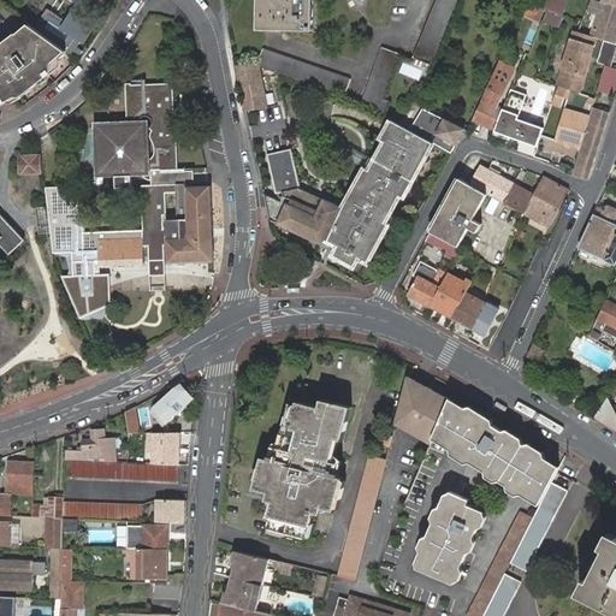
[(90,16),(101,0),(72,0),(80,5),(67,24),(49,13),(39,30),(64,49),(77,59),(84,51),(78,47),(96,19),(90,16)]
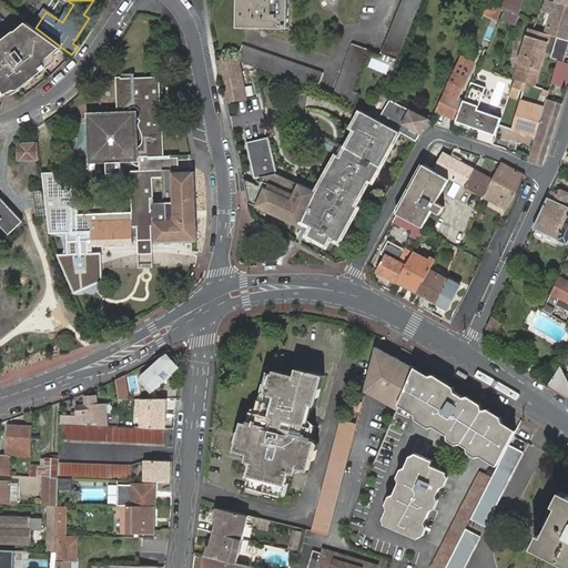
[(240,0),(240,27),(259,27),(288,27),(288,0),(240,0)]
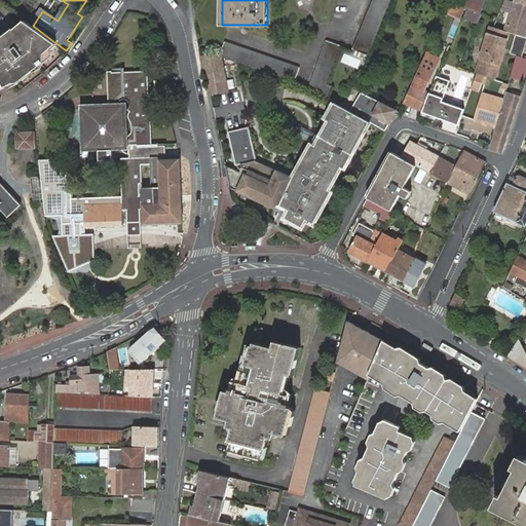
[(373,0),(352,48),(368,54),(389,0),(373,0)]
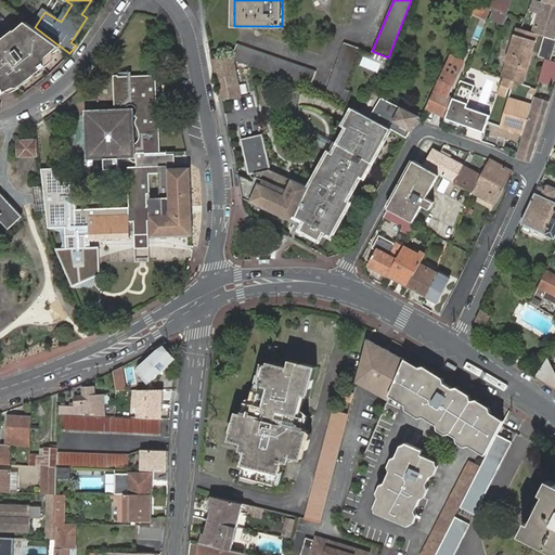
[(508,0),(493,0),(491,8),(506,13),(506,12),(511,0),(508,0)]
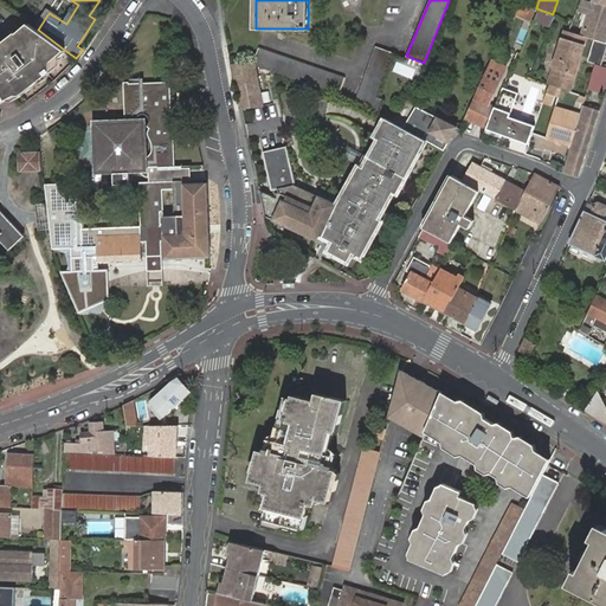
[(586,0),(586,4),(581,2),(580,5),(579,10),(590,13),(584,36),(587,37),(595,39),(605,43),(605,42),(605,4),(592,0),(591,0),(591,1),(587,0),(586,0)]
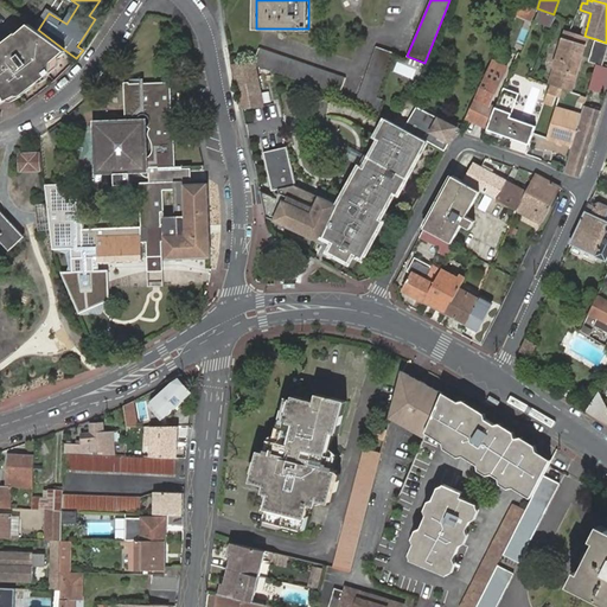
[(48,62),(63,49),(31,25),(19,36),(18,34),(0,48),(0,88),(4,85),(10,95),(14,91),(19,93),(49,69),(50,63),(48,62)]
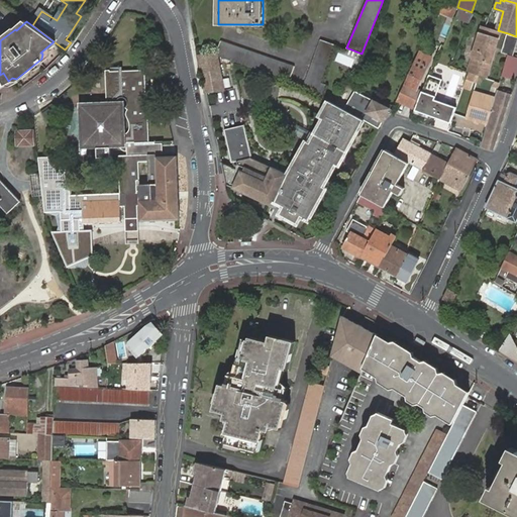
[(470,72),(486,26),(483,25),(470,72)]
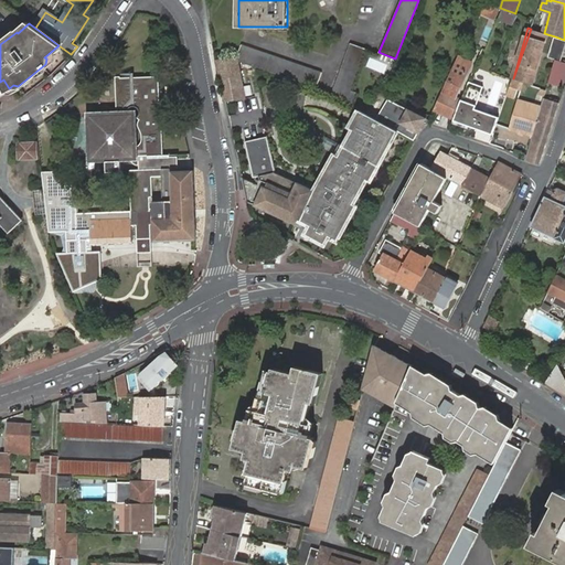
[(547,34),(544,33),(531,29),(513,78),(508,94),(515,97),(522,81),(532,84),(547,34)]
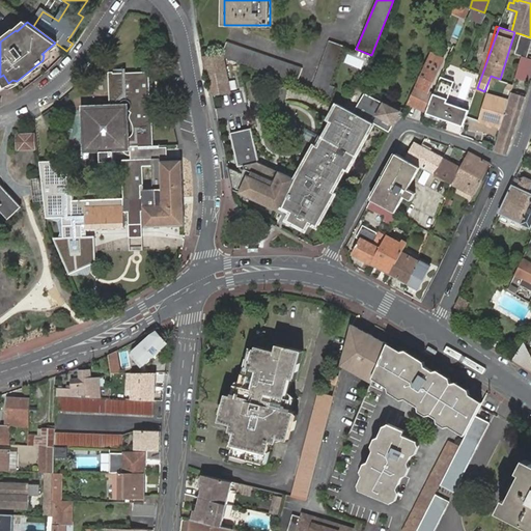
[(527,58),(530,46),(530,40),(520,38),(515,54),(522,56),(527,58)]
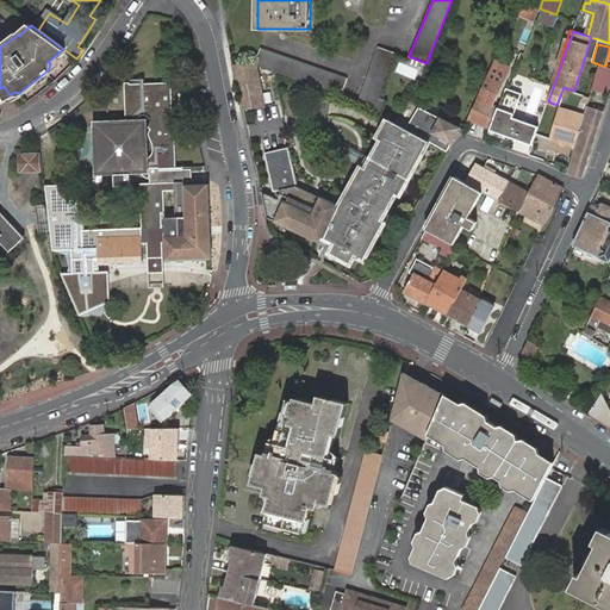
[(375,109),(396,53),(379,47),(359,101),(375,109)]
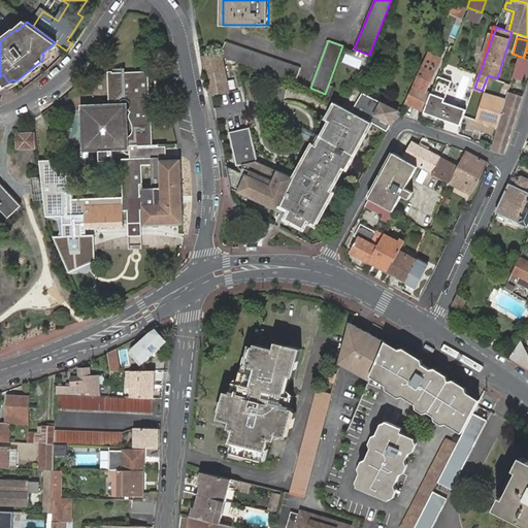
[(226,41),(222,53),(223,57),(234,61),(260,70),(295,84),(301,68),(226,41)]
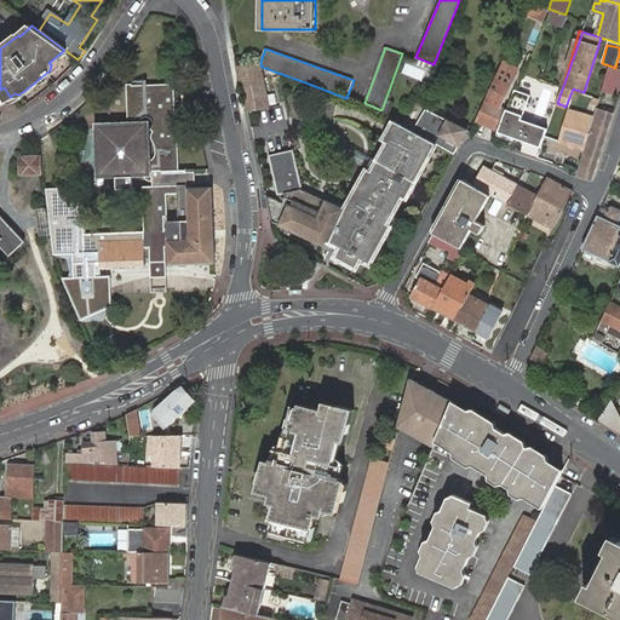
[(260,62),(237,65),(248,113),(270,108),(262,67),(260,62)]
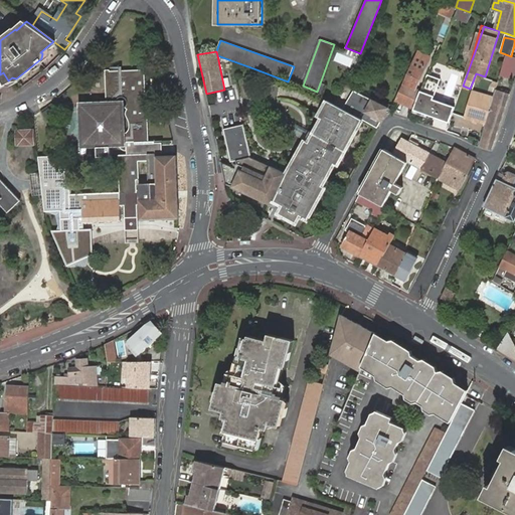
[(430,56),(417,51),(402,83),(395,101),(409,106),(417,91),(414,89),(430,56)]
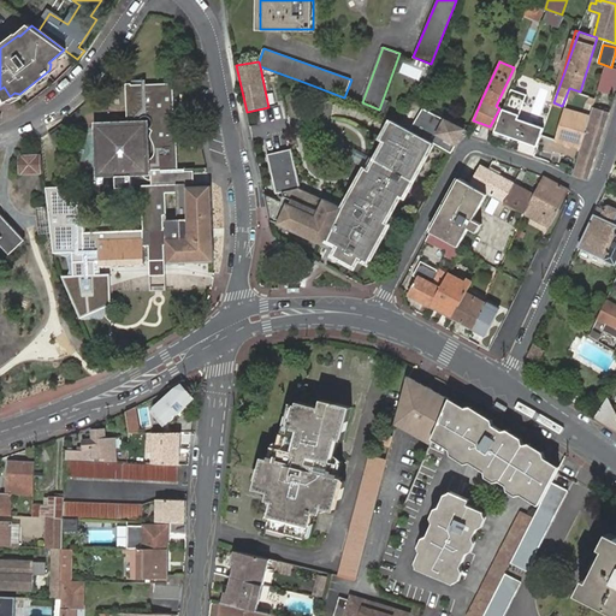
[(615,83),(615,67),(611,67),(605,65),(599,89),(612,93),(615,83)]
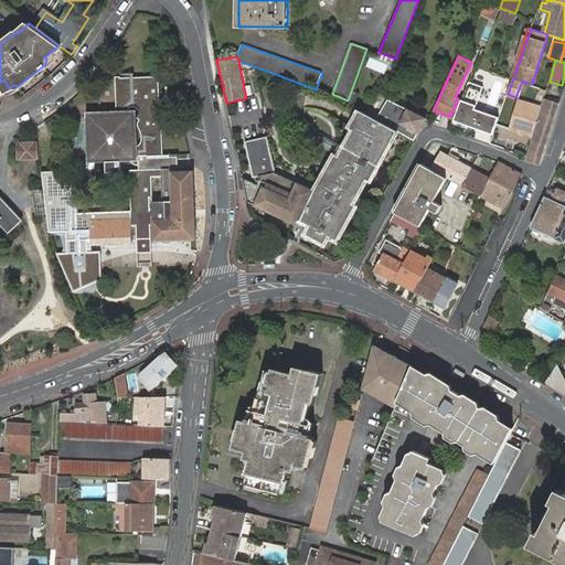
[(160,76),(116,78),(118,112),(88,113),(91,161),(108,160),(109,171),(123,170),(123,161),(140,161),(140,157),(145,156),(164,156),(160,76)]
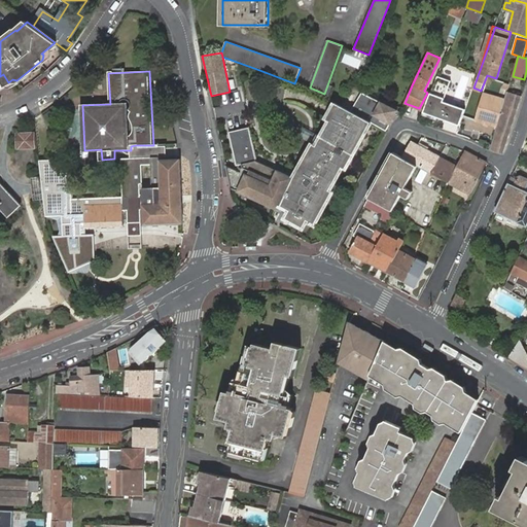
[(451,81),(436,77),(424,114),(459,127),(464,111),(443,103),(451,81)]
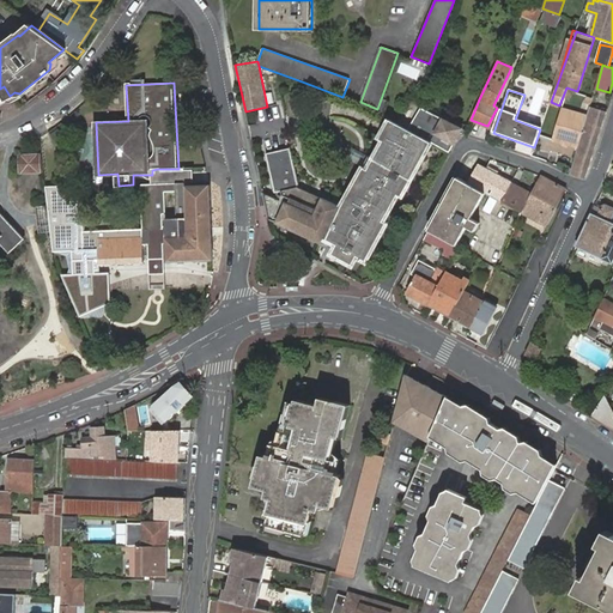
[(575,159),(571,174),(586,178),(607,111),(590,107),(588,116),(578,147),(577,150),(575,159)]
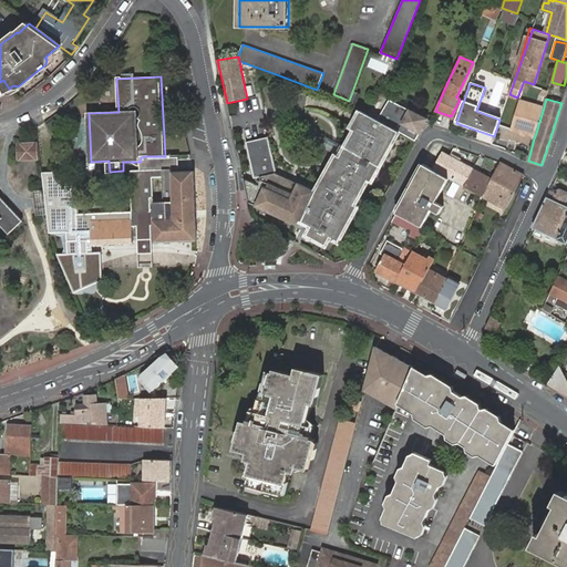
[(512,129),(535,136),(544,107),(519,100),(512,129)]
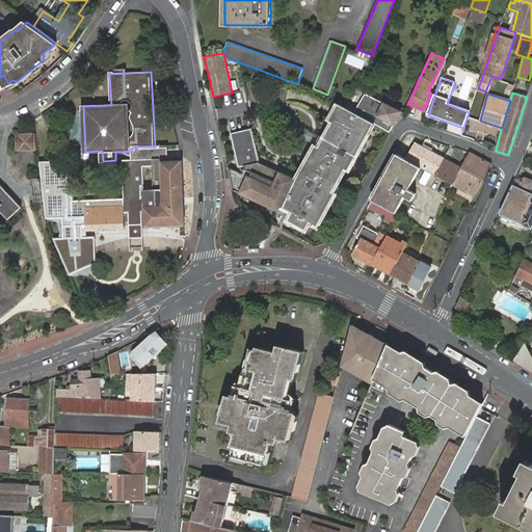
[(379,112),(384,103),(378,100),(374,109),(379,112)]
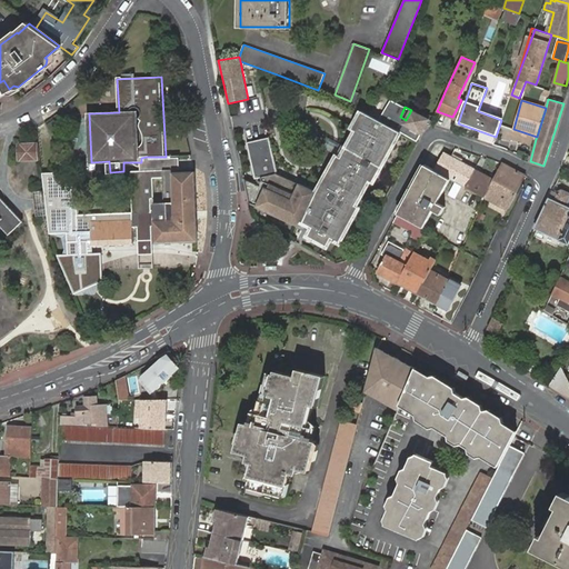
[(428,121),(429,120),(411,110),(406,120),(400,117),(393,128),(401,132),(418,141),(421,133),(428,121)]
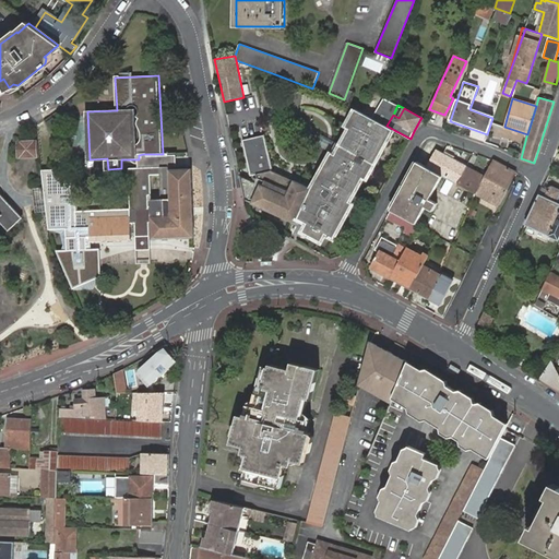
[(387,126),(356,109),(346,127),(351,129),(341,145),(336,154),(332,152),(312,189),(299,217),(309,223),(326,234),(335,237),(354,203),(351,201),(364,178),(372,163),(376,165),(394,130),(387,126)]
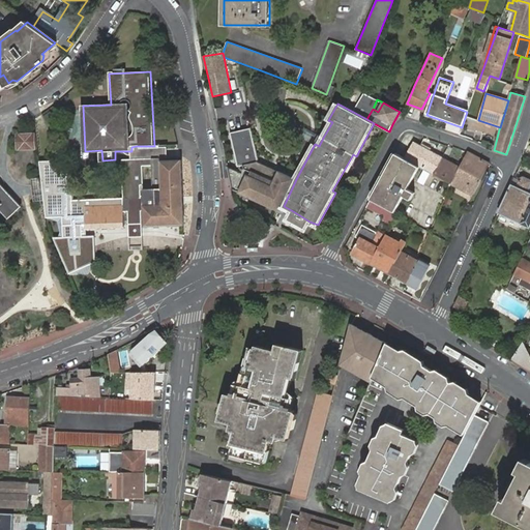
[(237,129),(230,131),(238,166),(236,170),(228,166),(233,189),(282,211),(284,206),(296,179),(259,162),(252,129),(238,133),(237,129)]
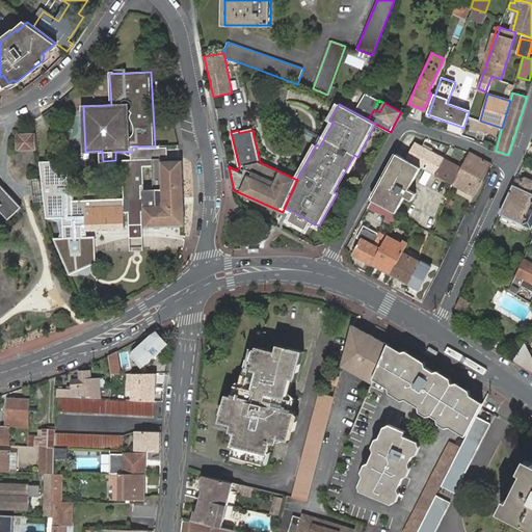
[(34,134),(18,135),(18,150),(35,150),(34,134)]
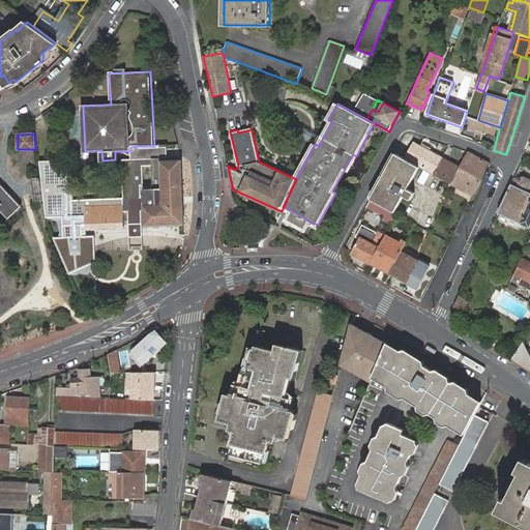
[(404,134),(402,136),(413,142),(414,139),(404,134)]
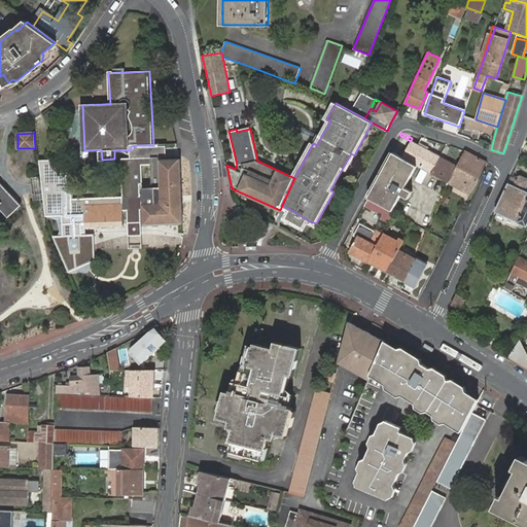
[(321,137),(318,135),(313,143),(317,145),(321,137)]
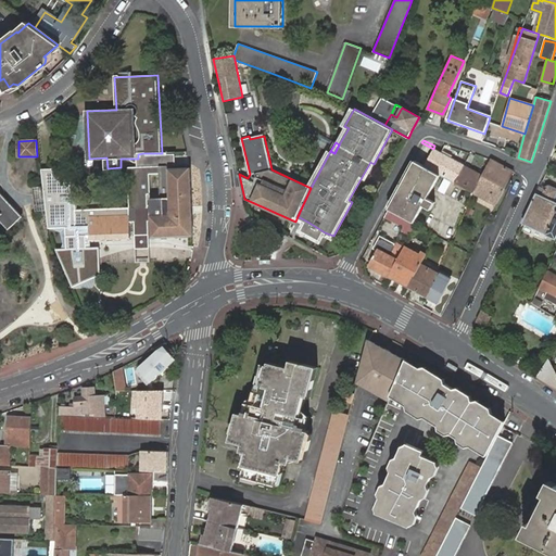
[(413,160),(415,161),(438,173),(442,166),(437,163),(441,153),(433,149),(421,142),(413,160)]
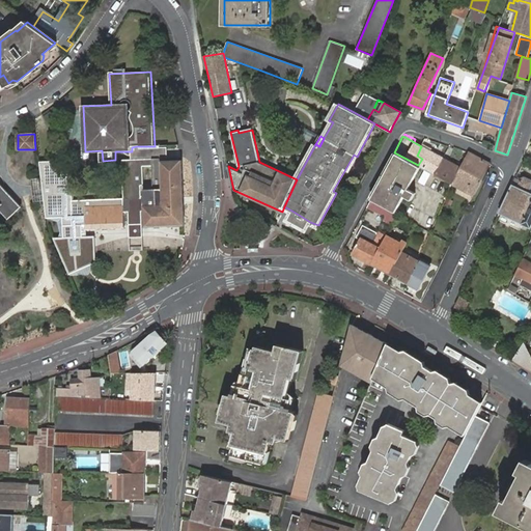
[(157,205),(157,197),(157,190),(163,189),(163,160),(170,160),(170,145),(155,146),(136,146),(132,147),(132,151),(132,161),(127,161),(128,199),(87,200),(88,207),(144,205),(157,205)]
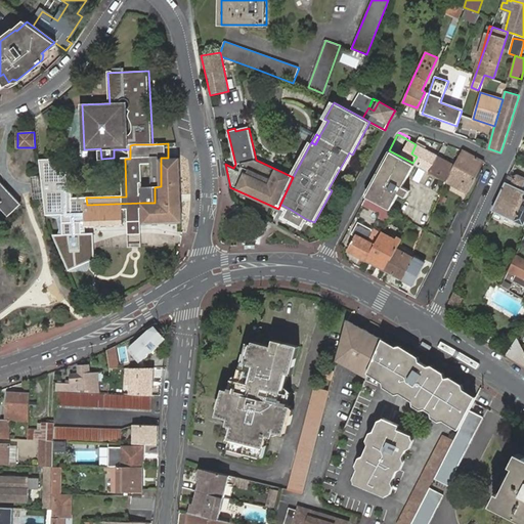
[(417,157),(412,163),(416,165),(420,168),(430,173),(435,175),(443,160),(442,159),(430,153),(424,148),(416,144),(411,154),(417,157)]
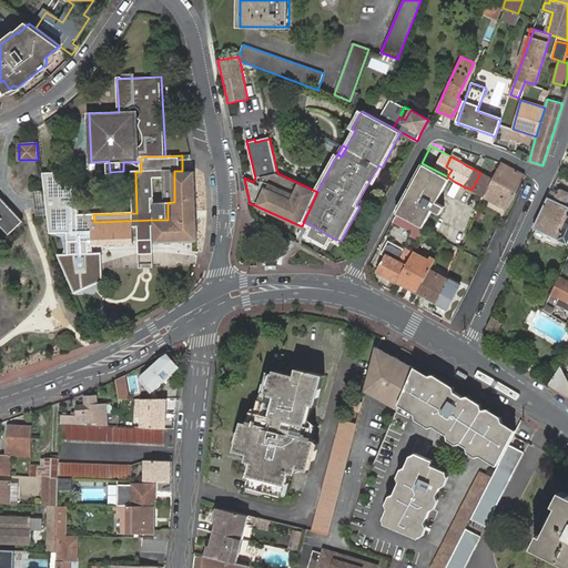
[(494,180),(493,180),(515,192),(523,180),(525,175),(503,163),(494,180)]
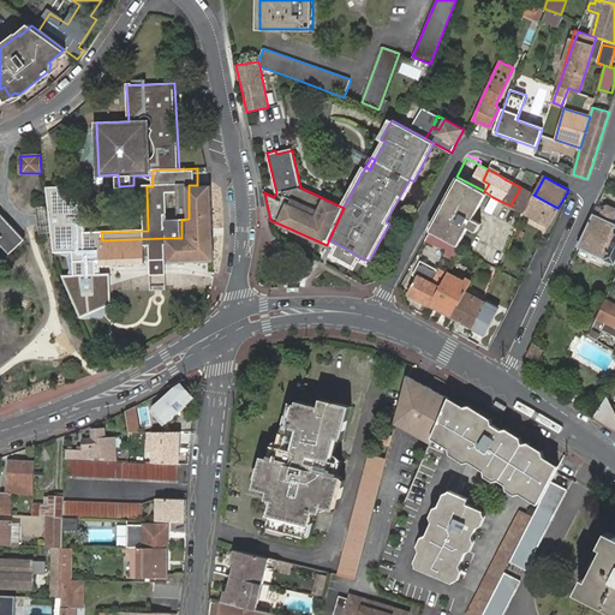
[(446,204),(430,231),(452,242),(458,246),(469,227),(477,232),(482,224),(473,219),(478,209),(488,193),(484,191),(459,178),(454,189),(446,204)]
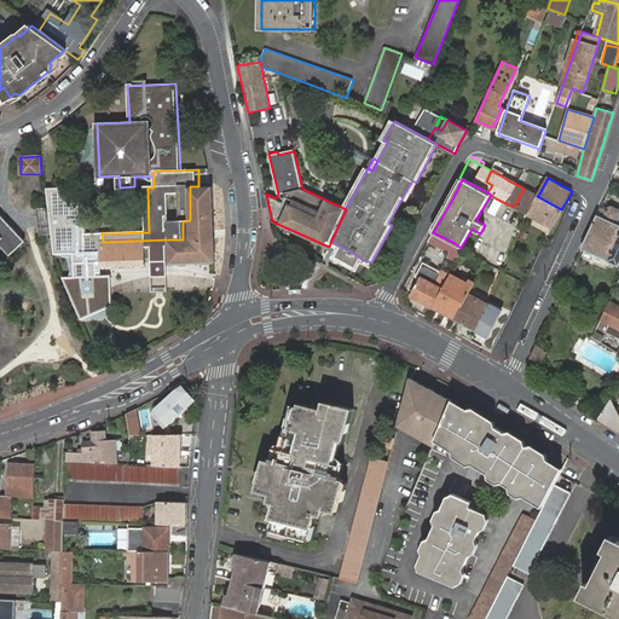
[(416,183),(412,180),(403,197),(406,198),(416,183)]
